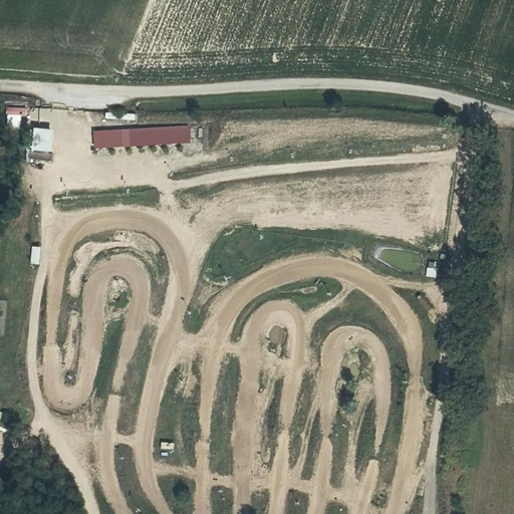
[(52,149),(52,126),(31,126),(31,149),(52,149)]
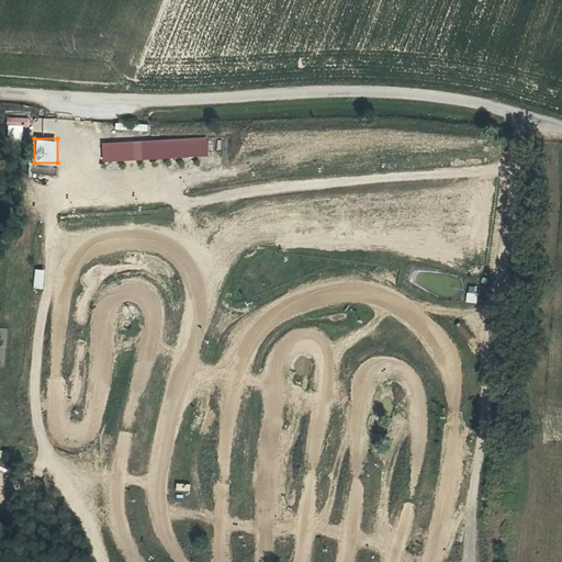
[(144,141),(103,142),(104,160),(144,158),(144,141)]
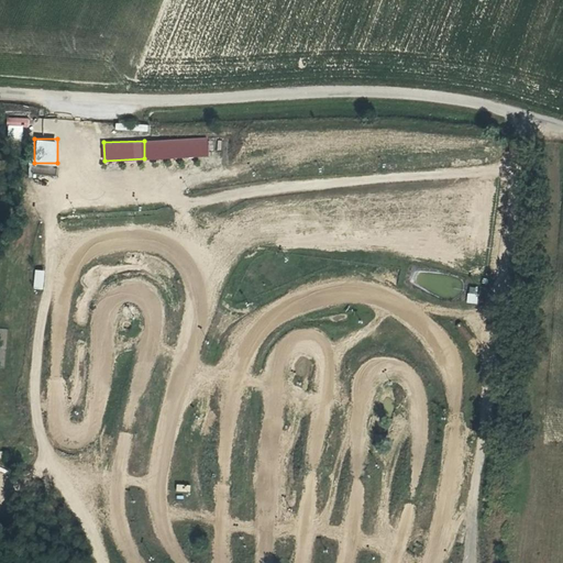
[(33,287),(43,288),(44,268),(33,267),(33,287)]
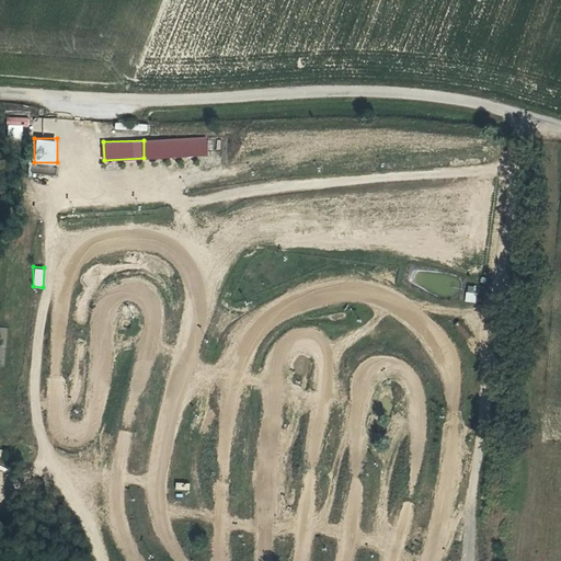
[(474,301),(476,292),(466,290),(465,300),(474,301)]
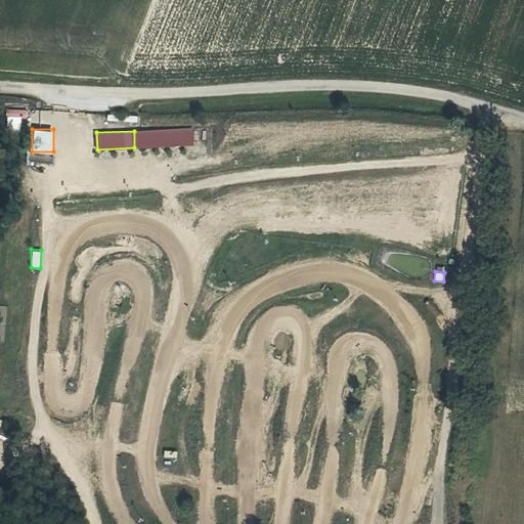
[(170,457),(183,456),(183,449),(169,449),(170,457)]
